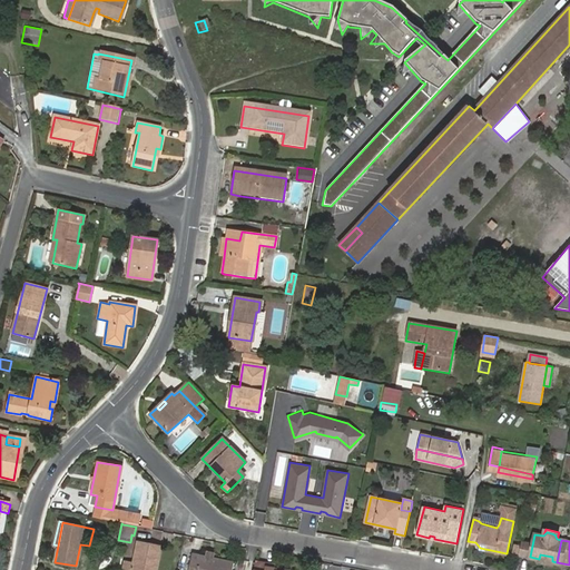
[(153,569),(158,546),(138,541),(134,562),(125,560),(123,569),(153,569)]
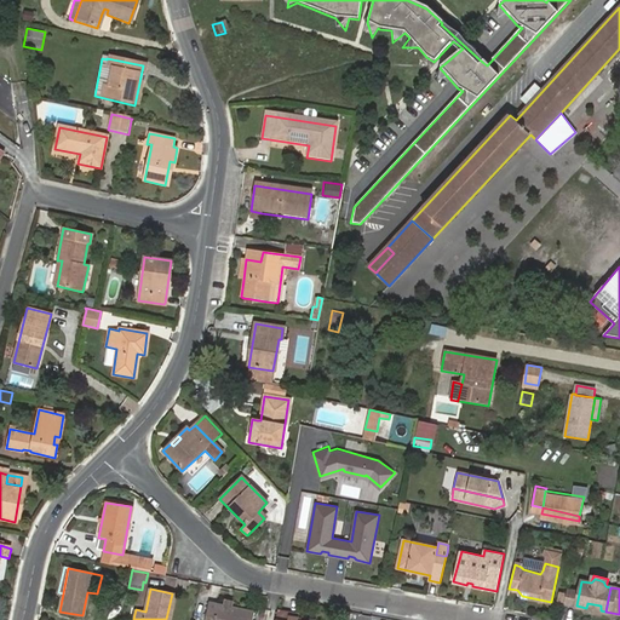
[(600,613),(601,610),(601,606),(587,603),(586,608),(586,610),(600,613)]
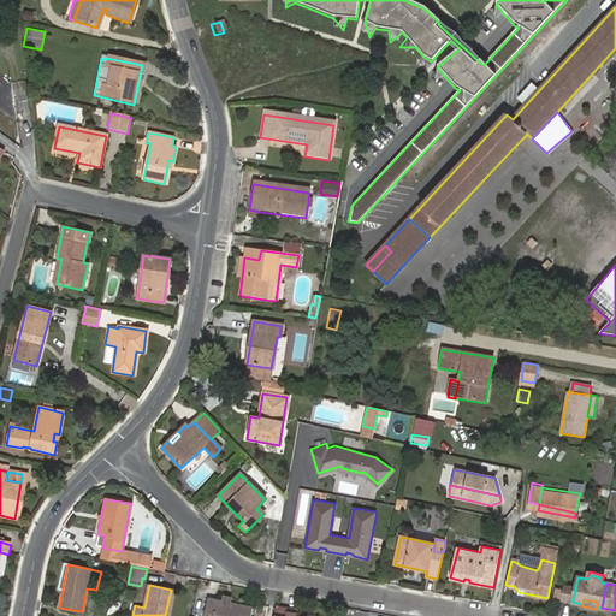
[(250,615),(252,610),(230,605),(223,604),(206,600),(202,615),(250,615)]
